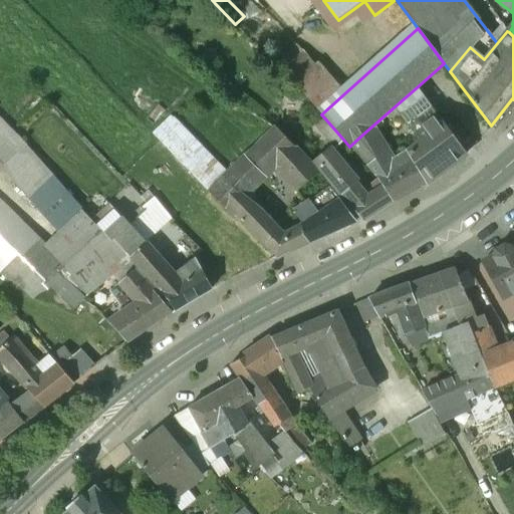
[(342,95),(314,67),(295,83),(321,114),(342,95)]
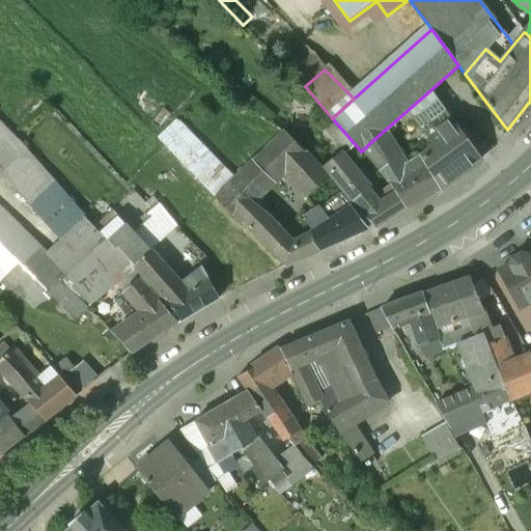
[(430,90),(407,111),(420,130),(446,111),(430,90)]
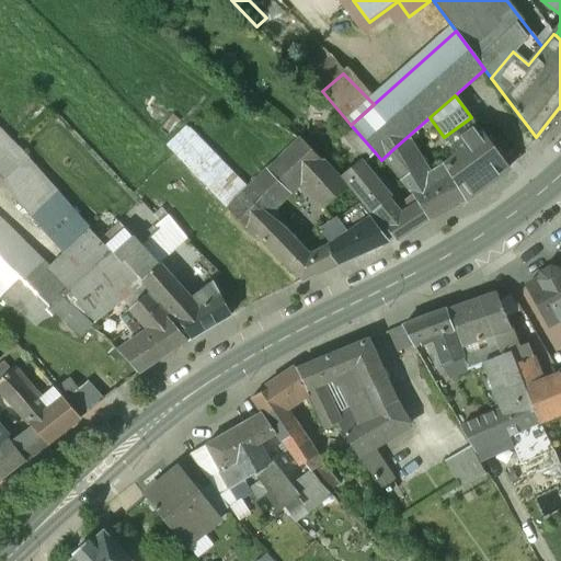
[(206,101),(182,129),(183,129),(195,141),(215,119),(206,101)]
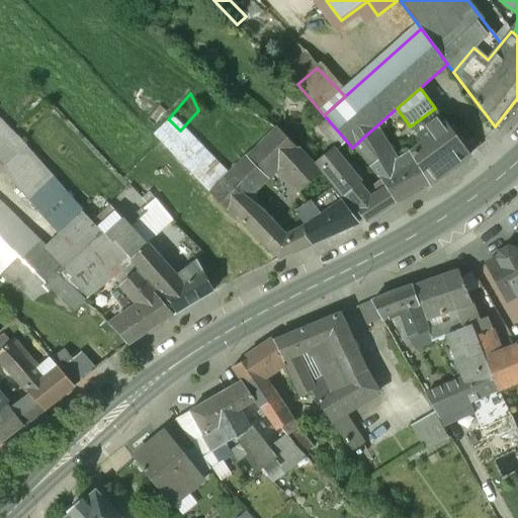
[(469,155),(435,108),(410,126),(423,144),(410,154),(428,186),(469,155)]
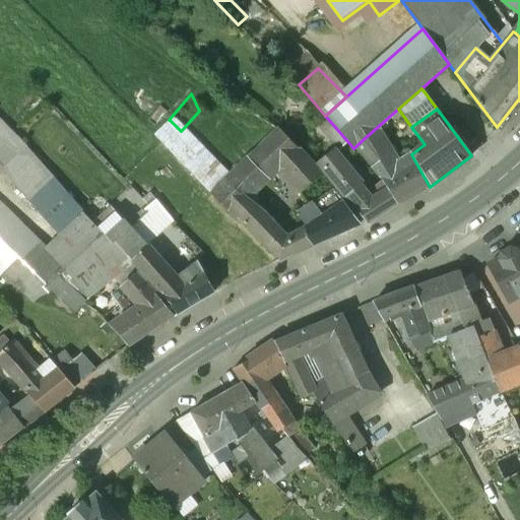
[(348,142),(327,118),(318,126),(339,150),(348,142)]
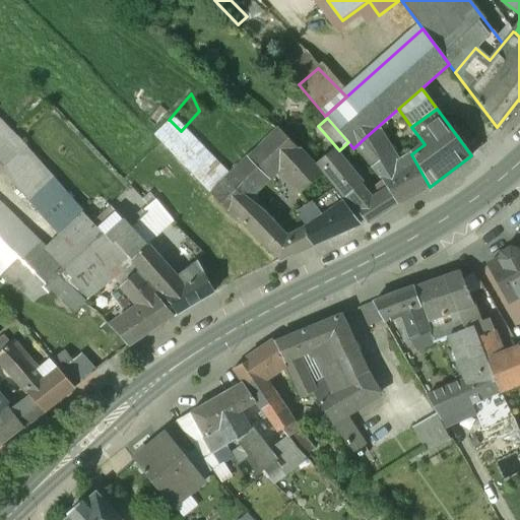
[(140,271),(115,243),(112,245),(105,236),(102,233),(101,233),(91,222),(83,214),(83,213),(20,140),(0,119),(0,172),(2,171),(58,236),(59,237),(76,255),(90,242),(115,277),(121,286),(136,272),(137,273),(140,271)]
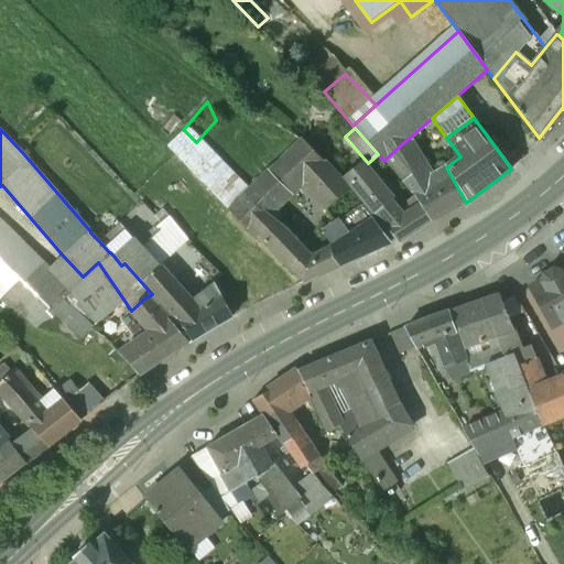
[(196,142),(184,130),(166,148),(183,163),(201,147),(196,142)]
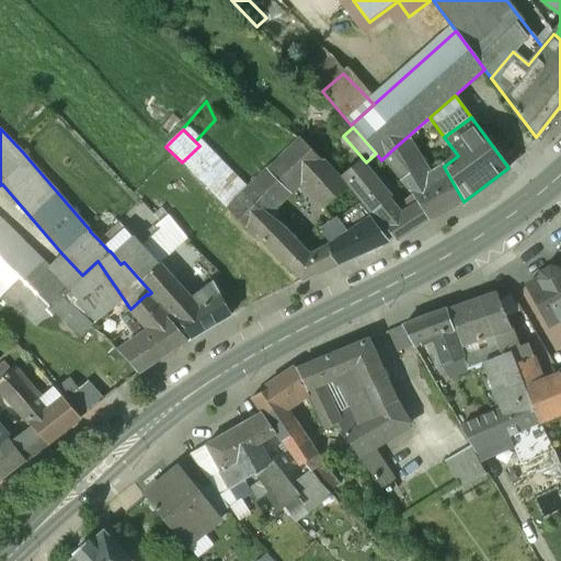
[(322,161),(300,139),(255,184),(245,193),(228,210),(247,229),(248,230),(264,214),(266,216),(301,182),(322,161)]
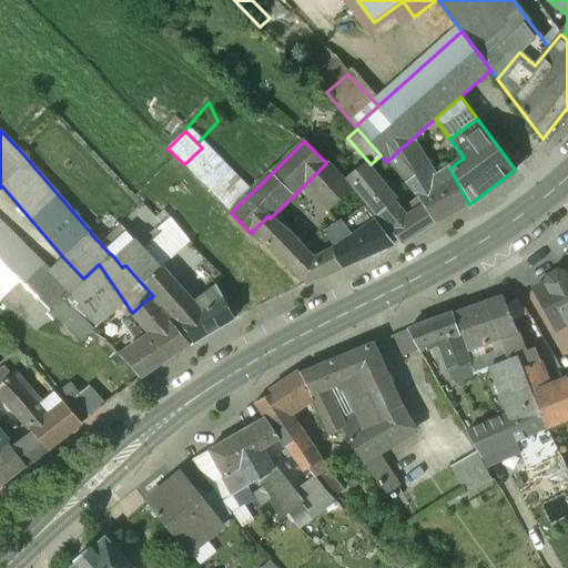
[(226,173),(202,148),(184,164),(231,213),(249,195),(226,173)]
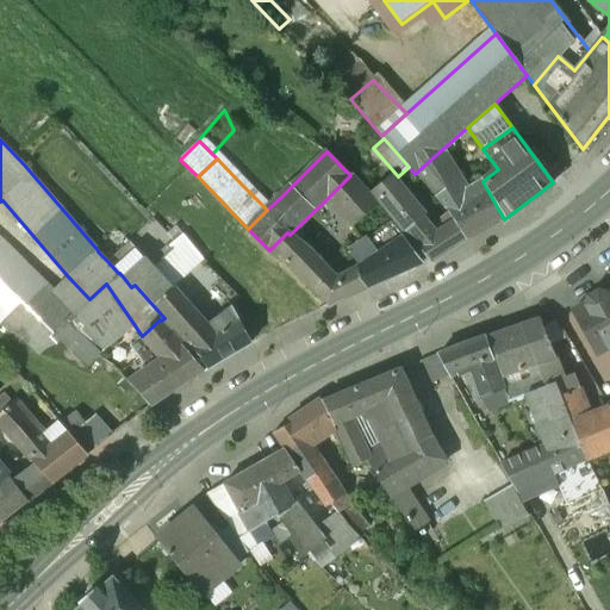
[(483,181),(467,193),(430,160),(415,174),(448,212),(448,211),(454,222),(456,225),(466,241),(487,228),(504,219),(483,181)]
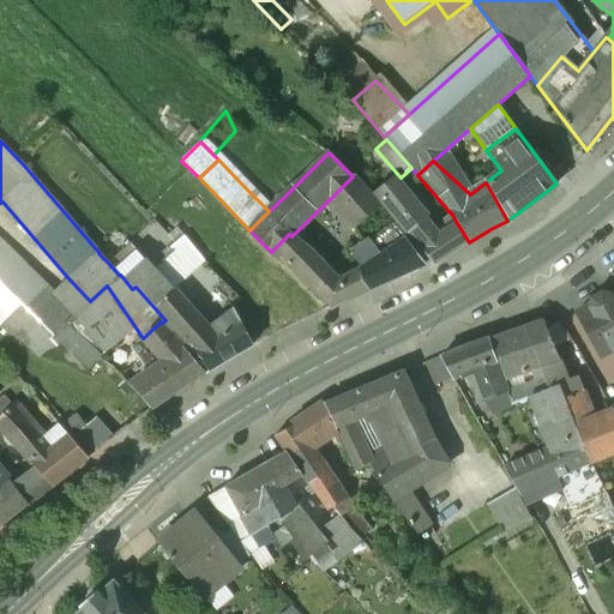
[(380,208),(353,176),(330,199),(355,227),(359,222),(360,223),(380,208)]
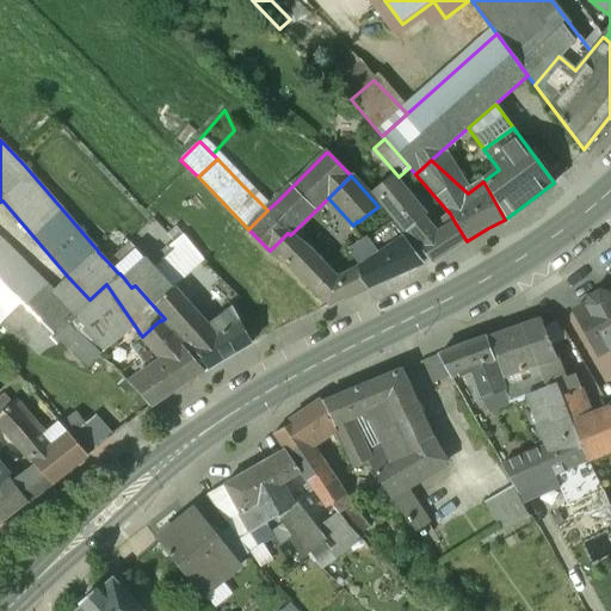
[(255,177),(244,186),(267,210),(278,201),(255,177)]
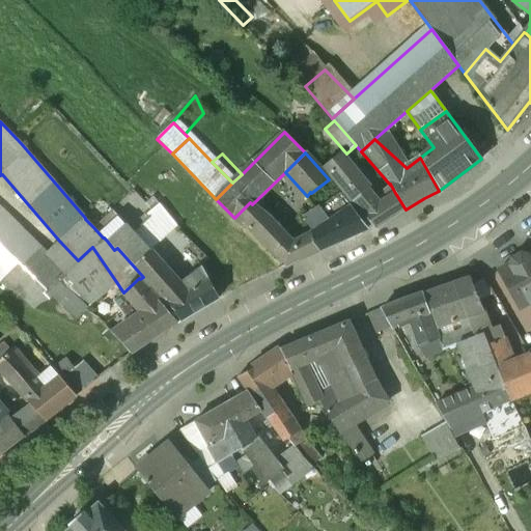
[(381,194),(375,197),(341,155),(326,167),(351,199),(374,229),(406,210),(397,196),(395,193),(386,200),(381,194)]
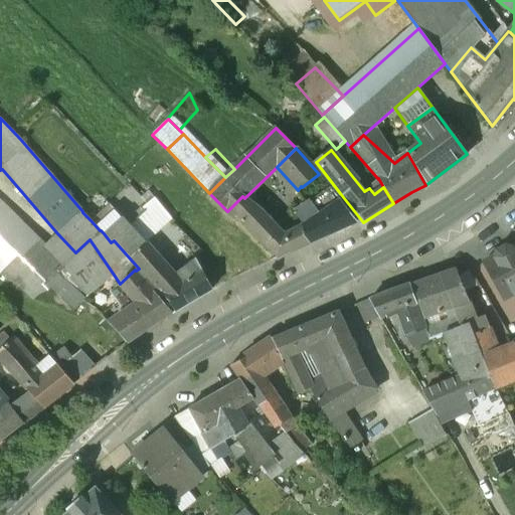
[(319,174),(302,187),(301,186),(298,190),(307,203),(308,202),(330,187),(319,174)]
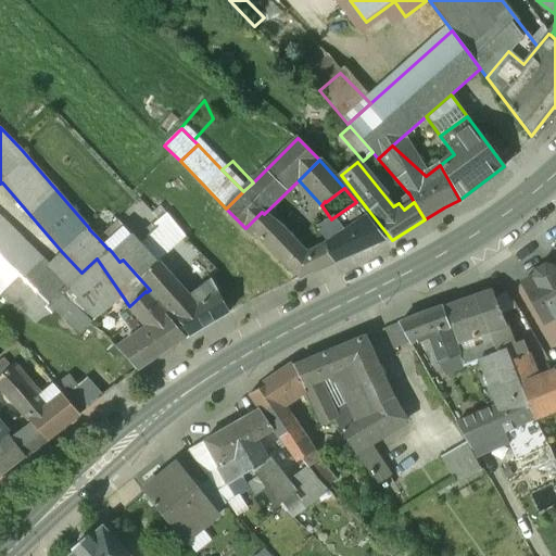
[(356,202),(332,218),(343,232),(367,216),(356,202)]
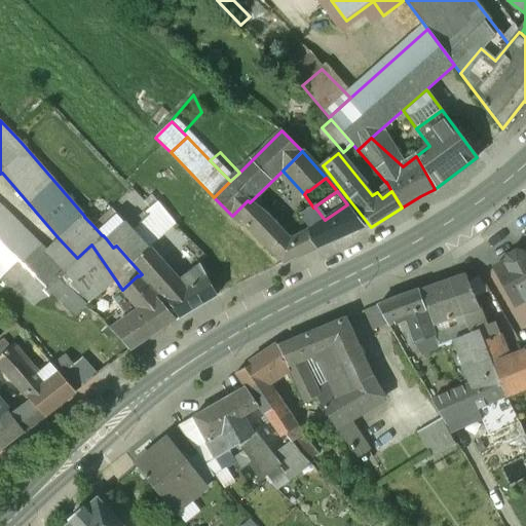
[(291,241),(267,217),(250,202),(248,200),(232,216),(238,222),(240,219),(259,238),(284,264),(316,249),(306,233),(305,233),(291,241)]
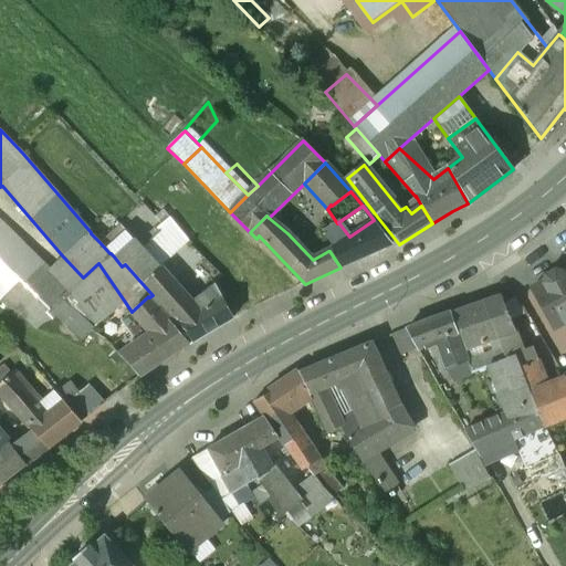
[(169,217),(160,224),(160,223),(154,229),(157,232),(139,248),(140,249),(159,269),(160,269),(189,242),(169,217)]
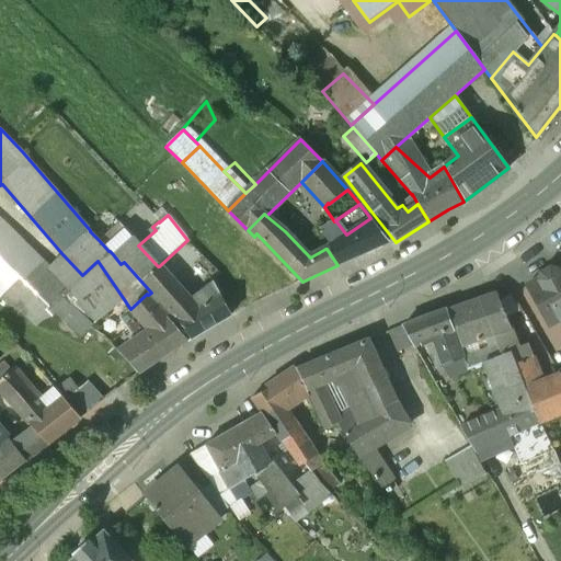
[(49,267),(0,218),(0,296),(25,312),(61,279),(49,267)]
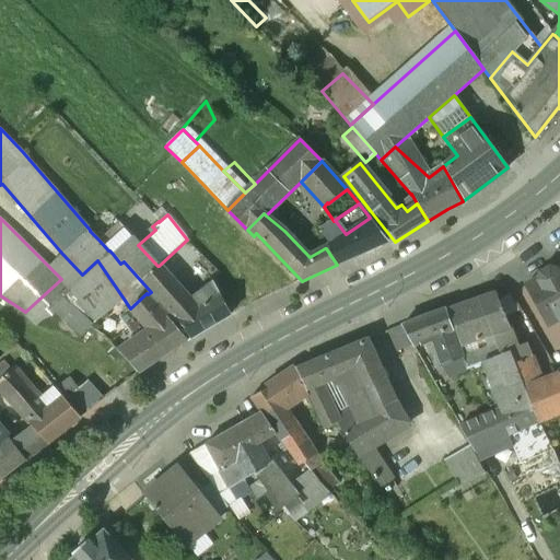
[(370,218),(346,234),(346,235),(330,245),(326,248),(337,265),(388,242),(370,218)]
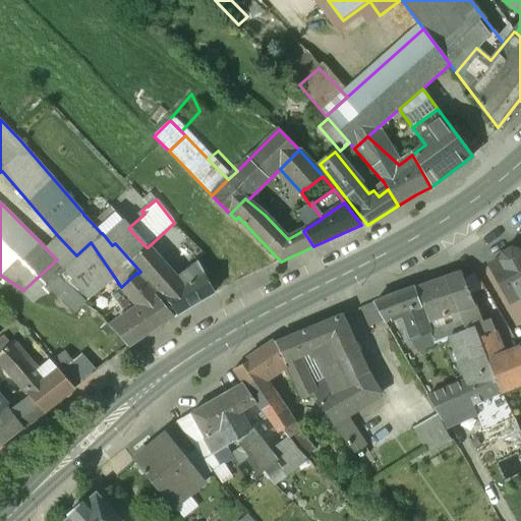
[(322,218),(311,205),(310,206),(297,215),(307,228),(322,219),(322,218)]
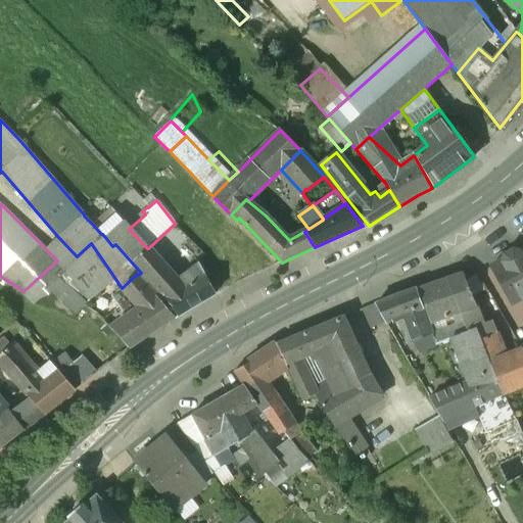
[(110,207),(92,224),(101,234),(102,234),(105,237),(123,222),(110,207)]
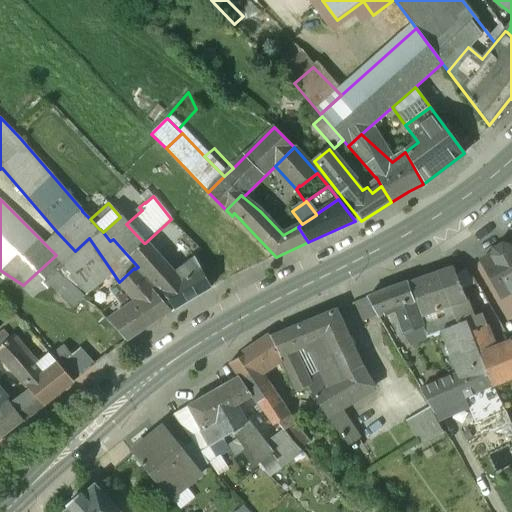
[(186,267),(174,275),(167,266),(145,243),(144,243),(127,225),(126,224),(120,217),(103,232),(110,241),(113,239),(138,267),(135,269),(142,278),(145,275),(161,293),(162,295),(159,297),(171,311),(210,288),(201,271),(195,275),(190,273),(186,267)]
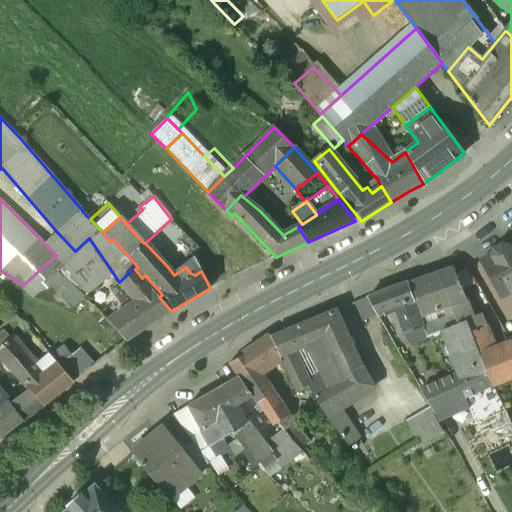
[(58,233),(45,244),(56,255),(63,262),(75,251),(58,233)]
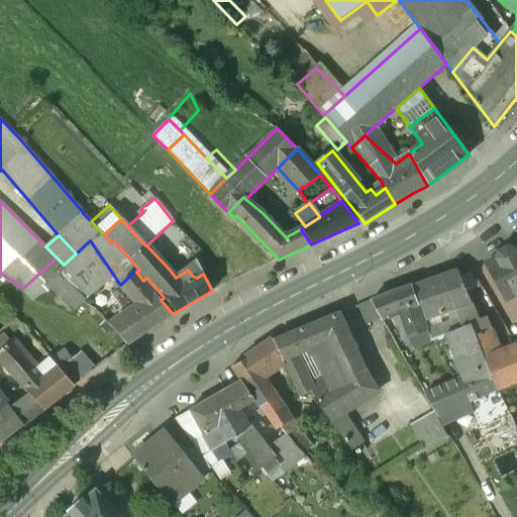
[(202,252),(185,236),(179,243),(194,257),(202,252)]
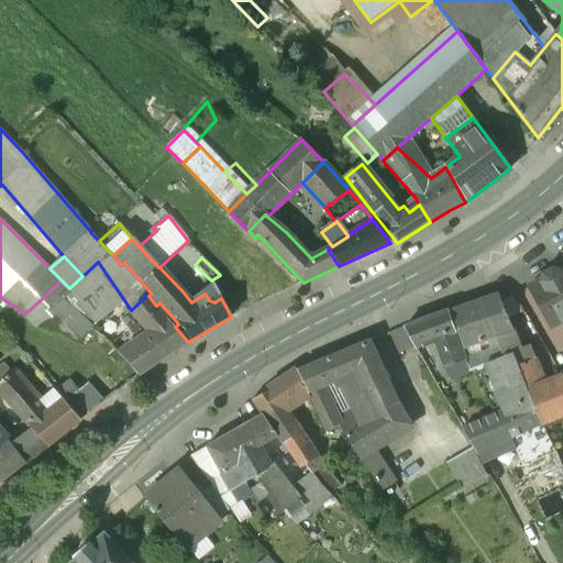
[(83,276),(69,288),(62,280),(25,313),(28,315),(39,326),(47,318),(52,313),(55,316),(72,331),(79,339),(89,329),(89,330),(92,327),(124,300),(98,262),(83,276)]
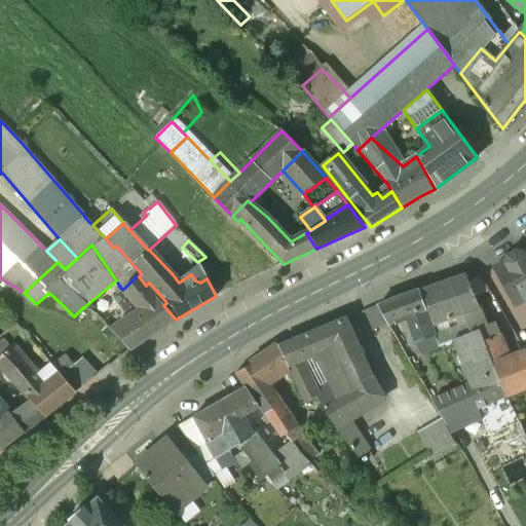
[(525,250),(494,268),(515,306),(525,299),(525,250)]
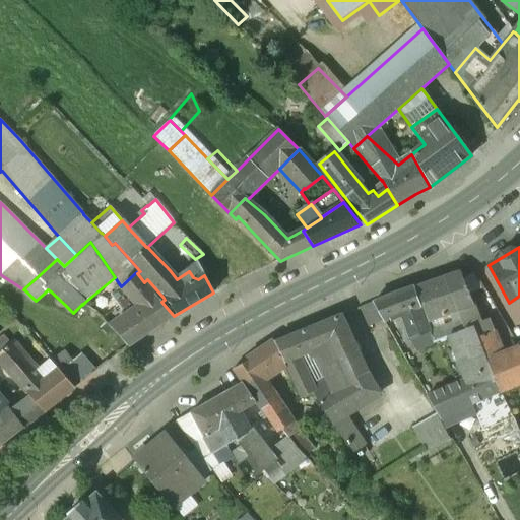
[(196,261),(186,268),(189,271),(193,277),(198,279),(204,275),(196,261)]
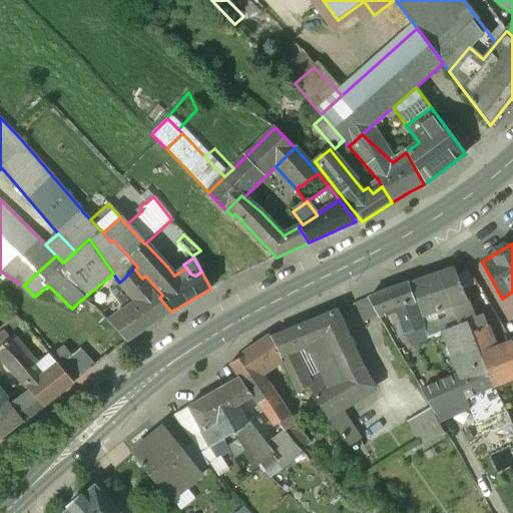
[(135,270),(134,269),(119,283),(137,303),(123,313),(108,324),(113,330),(125,343),(171,312),(159,298),(158,297),(161,294),(152,284),(149,286),(142,279),(135,270)]
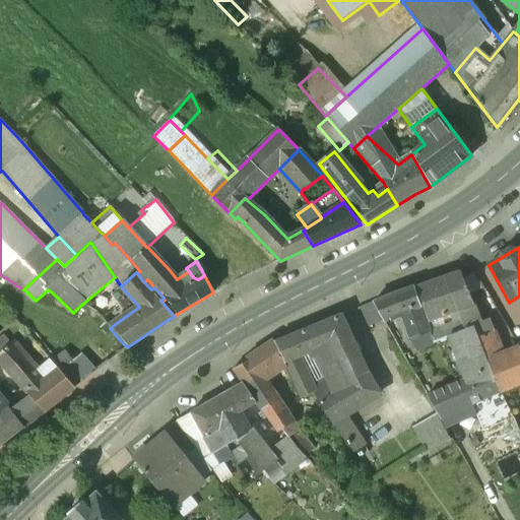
[(463,279),(461,272),(444,278),(457,311),(473,305),(469,295),(463,279)]
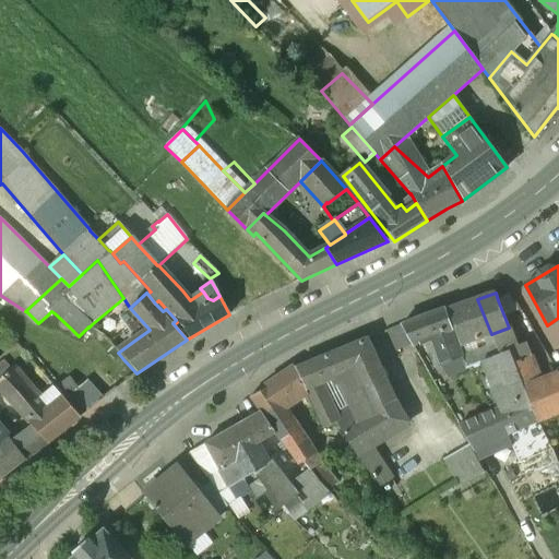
[(498,300),(504,317),(516,312),(508,295),(498,300)]
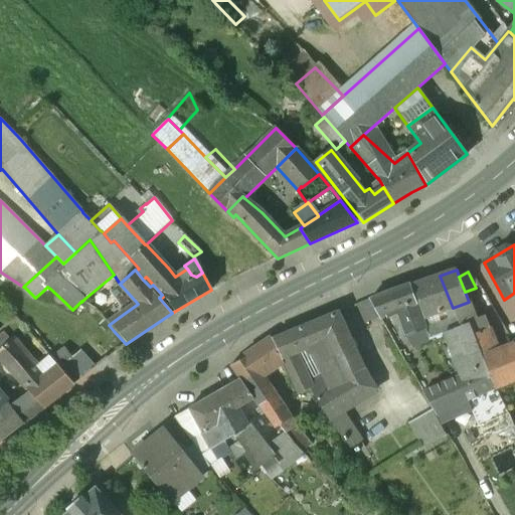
[(440,276),(412,286),(423,318),(443,311),(453,308),(440,276)]
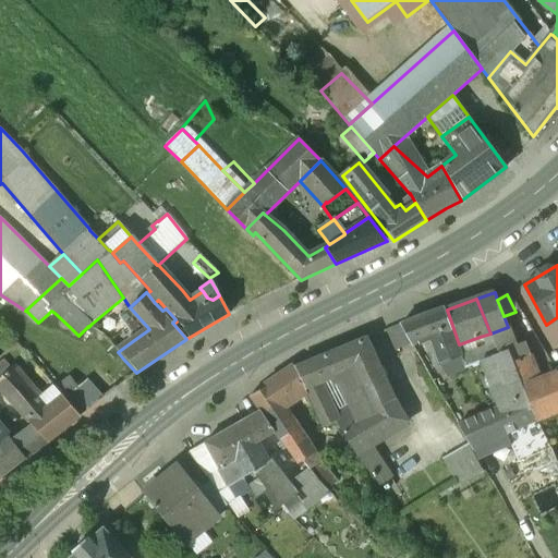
[(149,329),(130,307),(118,317),(134,340),(149,329)]
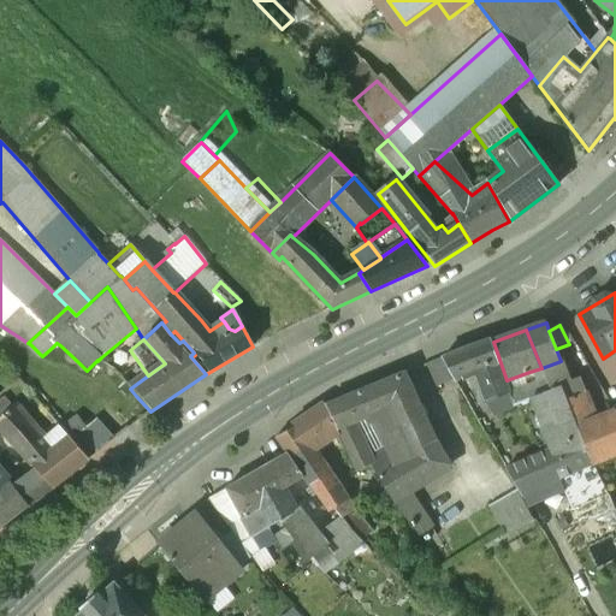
[(491,343),(466,349),(473,372),(485,404),(508,394),(491,343)]
